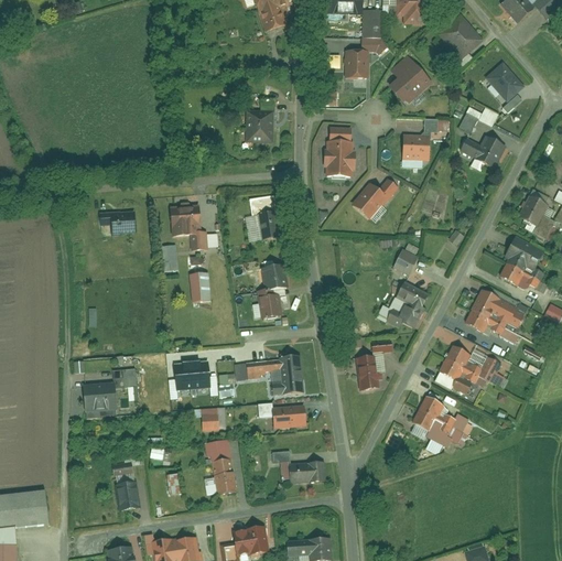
[(254,0),(265,31),(288,23),(281,7),(296,0),(254,0)]
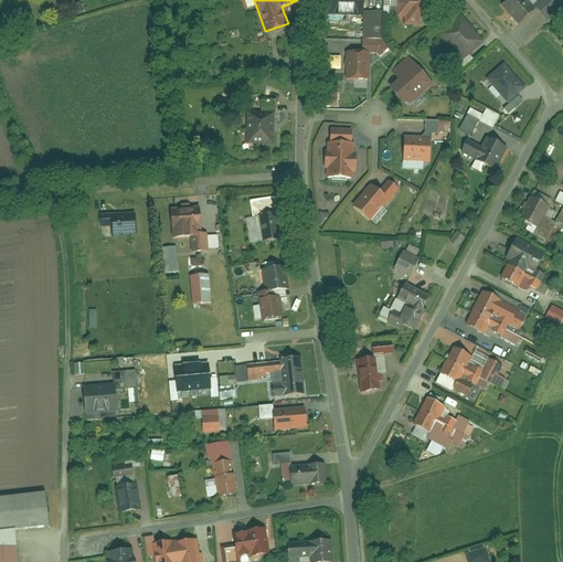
[(326,0),(326,12),(364,13),(363,0),(326,0)]
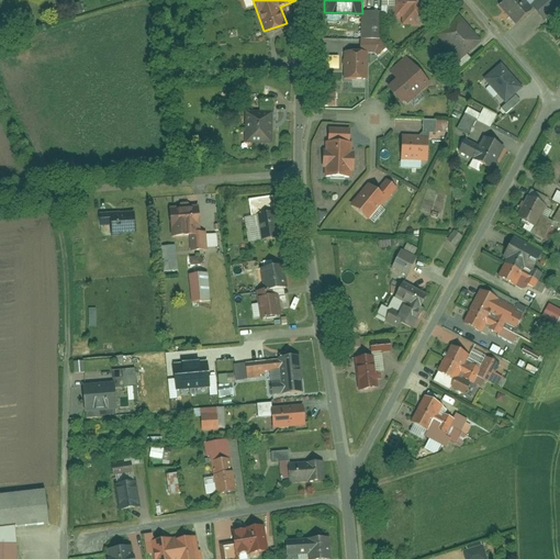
[(393,0),(394,15),(402,15),(402,23),(424,23),(423,0),(393,0)]
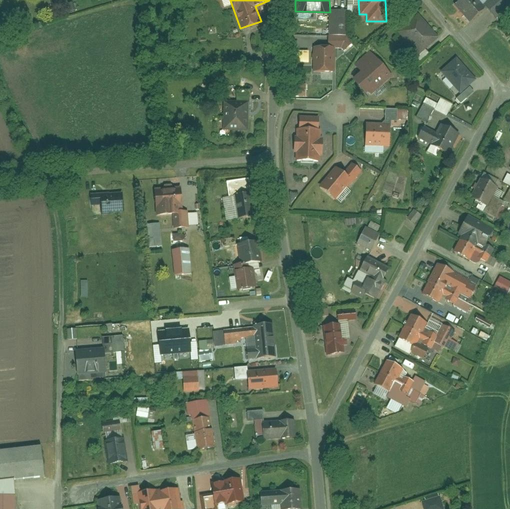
[(485,6),(480,0),(458,0),(455,3),(469,21),(485,6)]
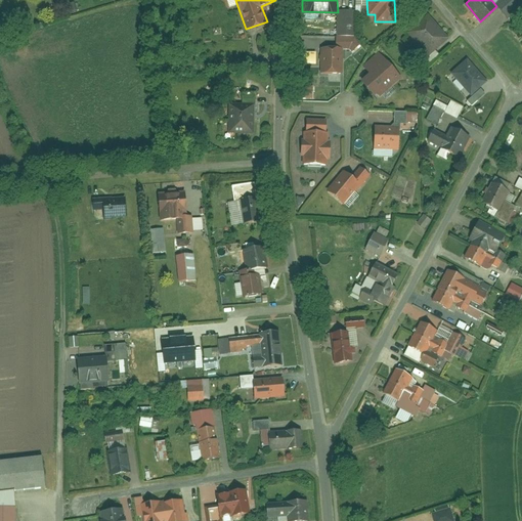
[(448,36),(427,12),(407,30),(429,55),(448,36)]
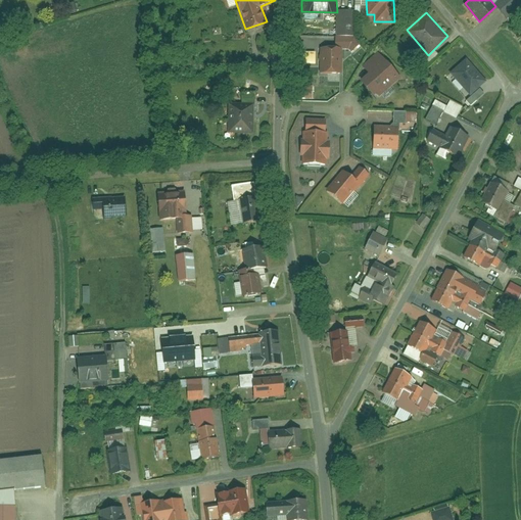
[(342,46),(320,46),(319,72),(341,73),(342,46)]
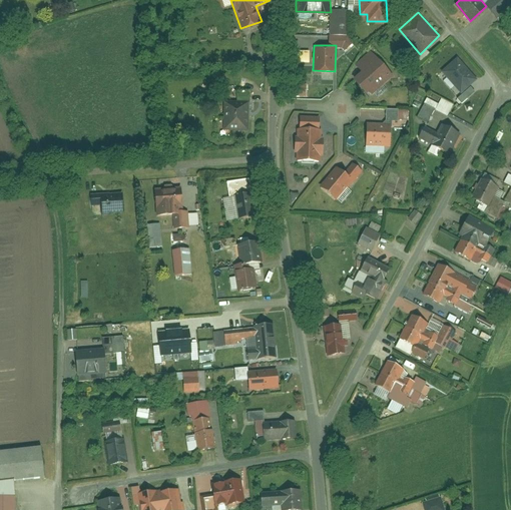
[(362,71),(354,78),(369,96),(393,73),(371,49),(356,61),(362,71)]
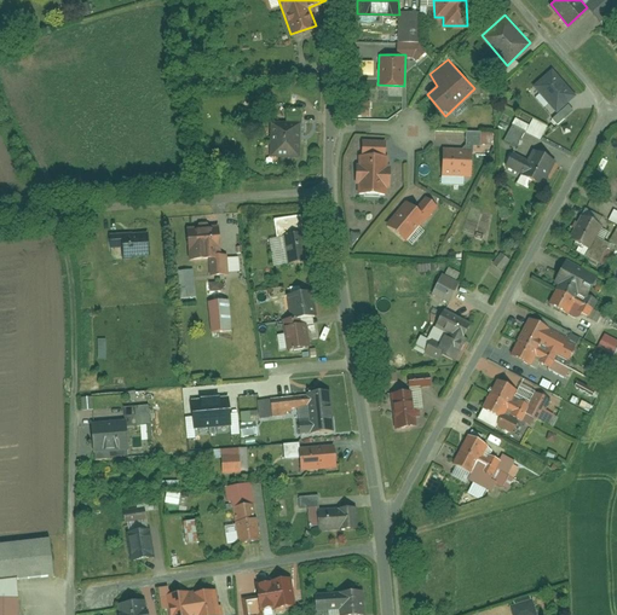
[(370,75),(370,61),(356,61),(356,74),(370,75)]
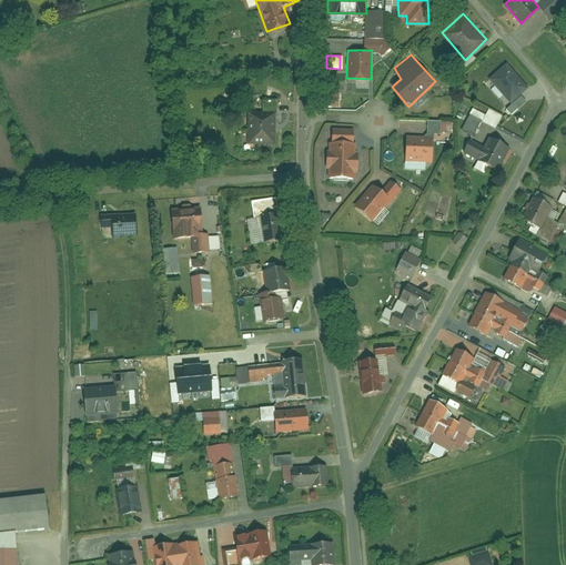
[(506,61),(489,77),(511,102),(528,86),(506,61)]
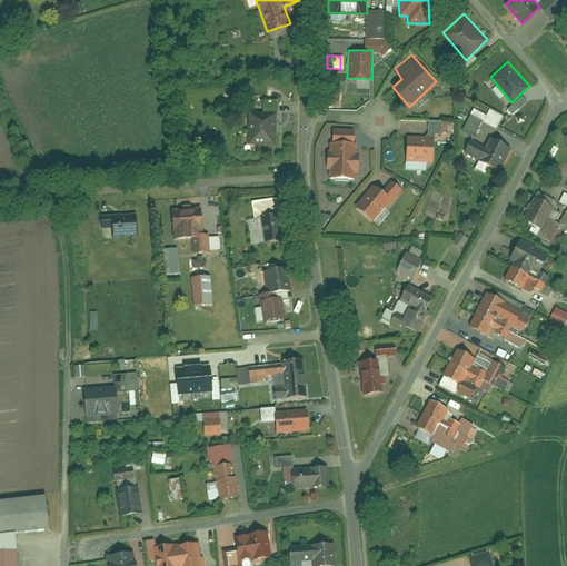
[(337,107),(337,92),(321,91),(321,106),(337,107)]
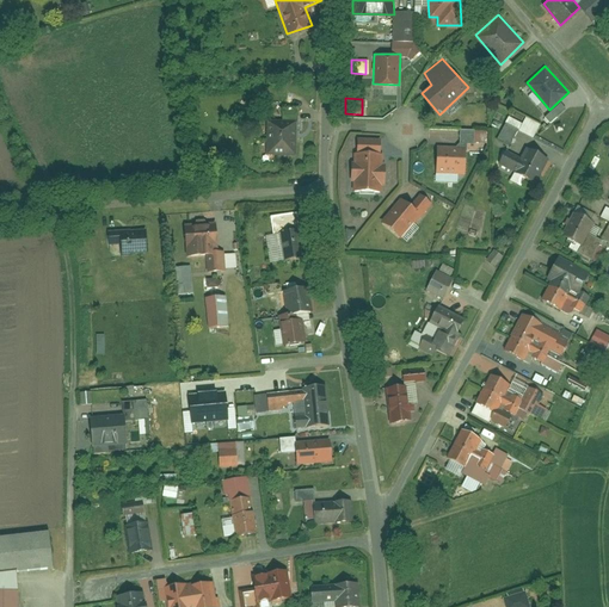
[(537,123),(522,116),(520,122),(505,115),(494,138),(508,144),(515,129),(530,136),(537,123)]
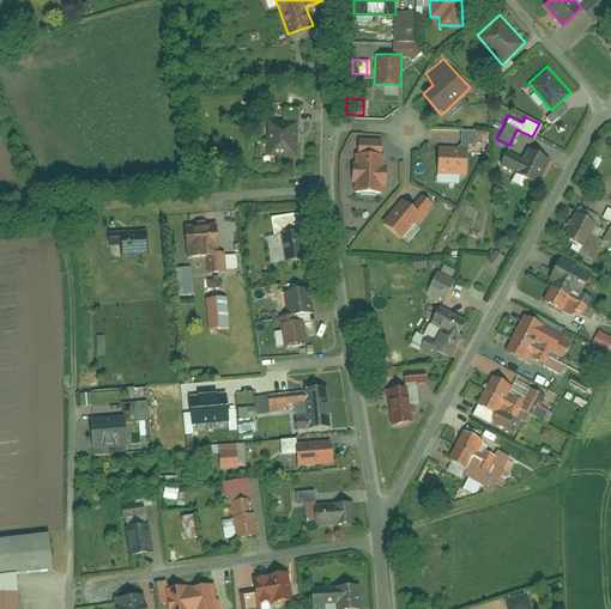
[(296,156),(296,119),(268,117),(267,156),(296,156)]
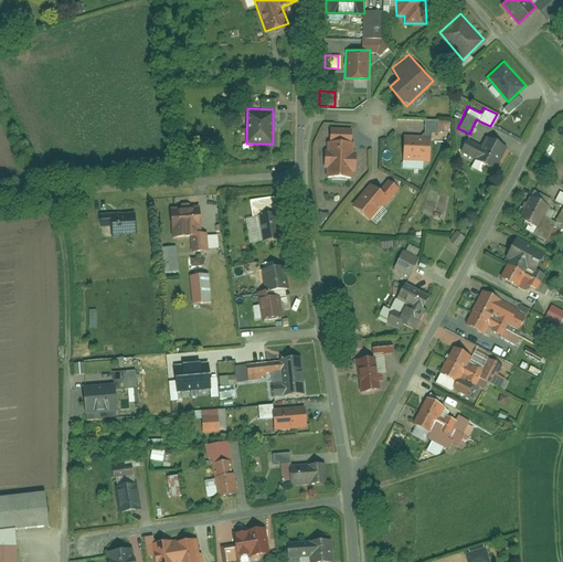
[(429,135),(405,134),(404,159),(429,160),(429,135)]
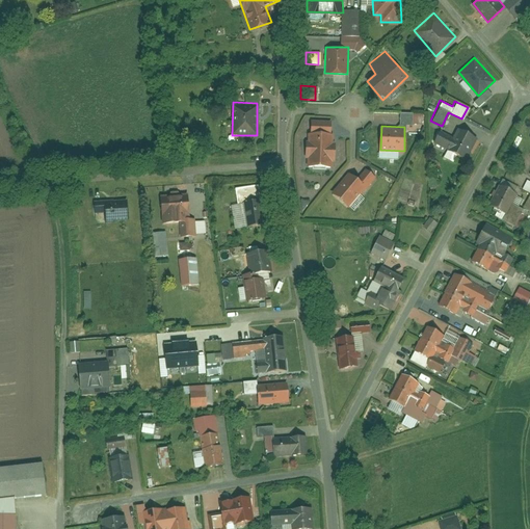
[(453,135),(441,129),(434,141),(467,158),(477,137),(457,127),(453,135)]
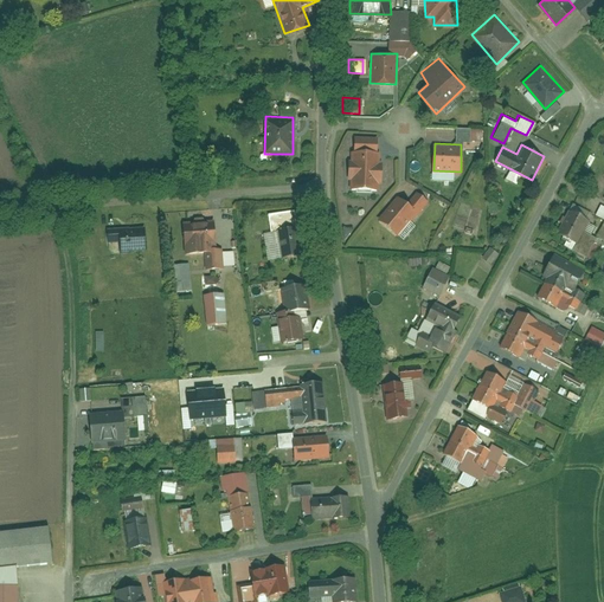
[(379,151),(351,150),(349,189),(379,191),(379,151)]
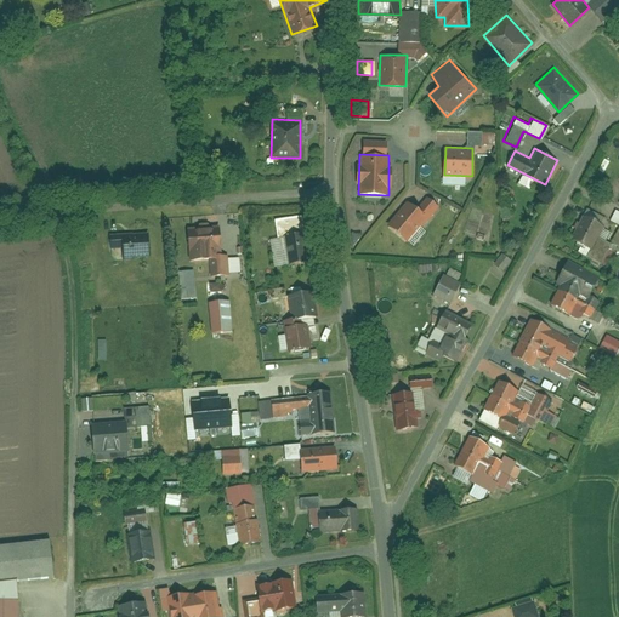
[(407,200),(387,223),(407,241),(429,216),(407,200)]
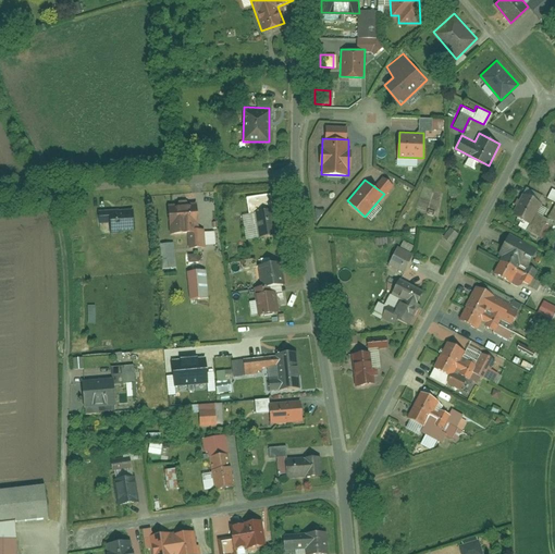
[(554,189),(549,187),(544,197),(554,201),(554,189)]
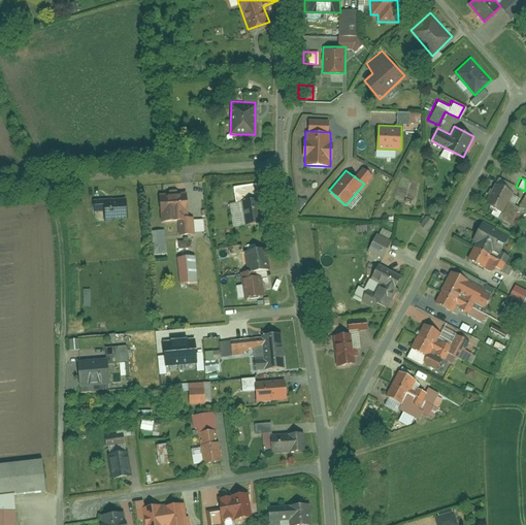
[(233,200),(252,196),(249,183),(230,187),(233,200)]
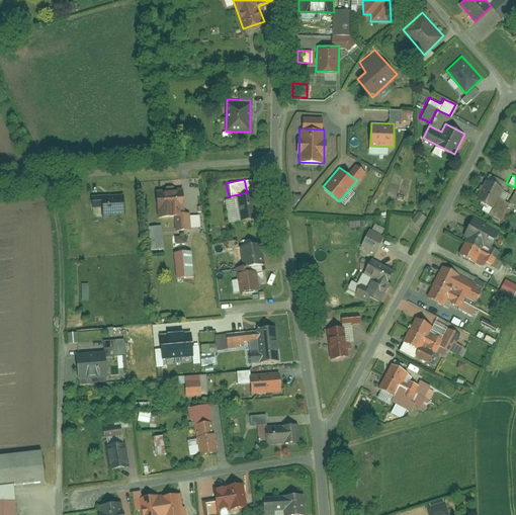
[(503,189),(485,180),(475,199),(493,208),(503,189)]
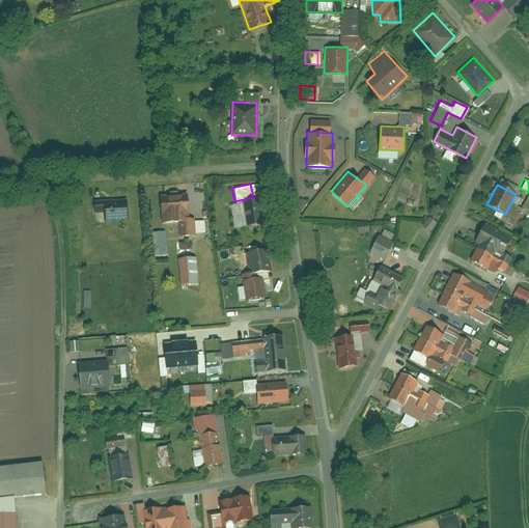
[(187,193),(160,195),(162,221),(190,219),(187,193)]
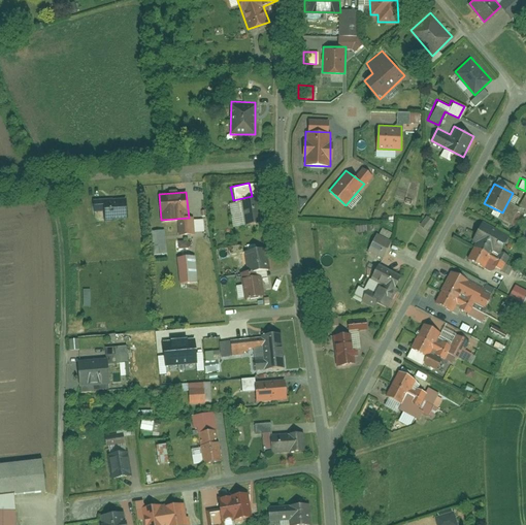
[(525,194),(523,193),(517,203),(525,208),(525,194)]
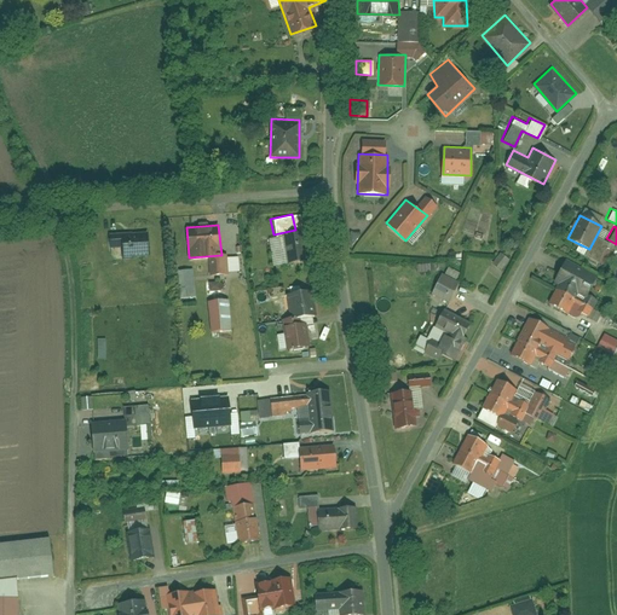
[(146,231),(122,232),(124,255),(149,254),(146,231)]
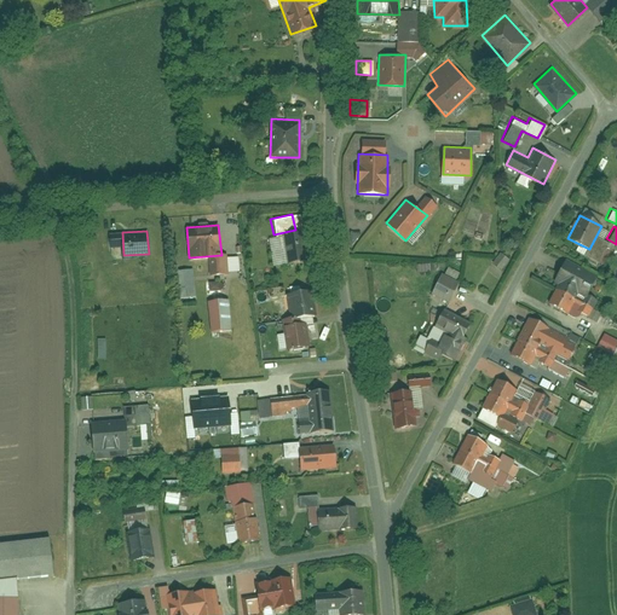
[(305,231),(283,235),(288,264),(310,259),(305,231)]
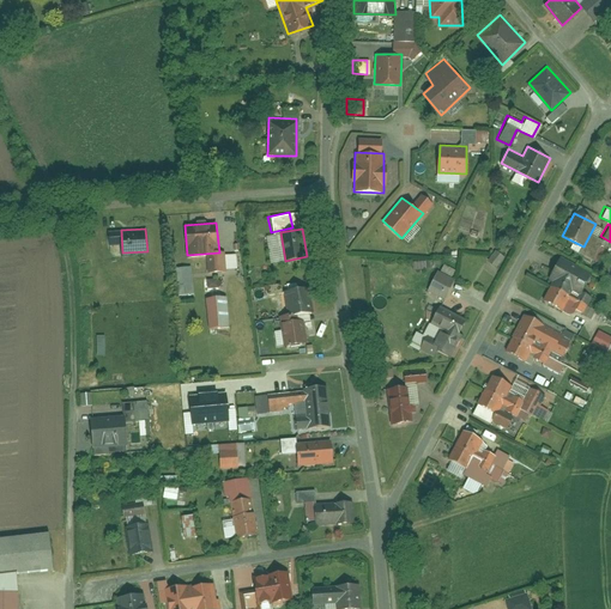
[(277,233),(264,235),(266,262),(279,261),(277,233)]
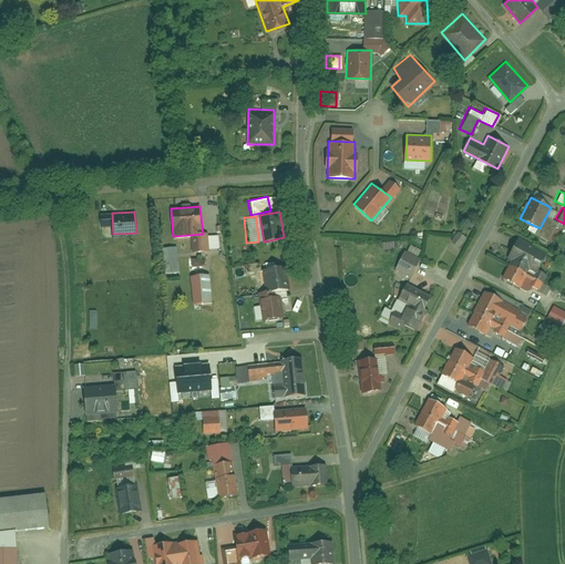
[(455,231),(449,241),(456,246),(463,236),(455,231)]
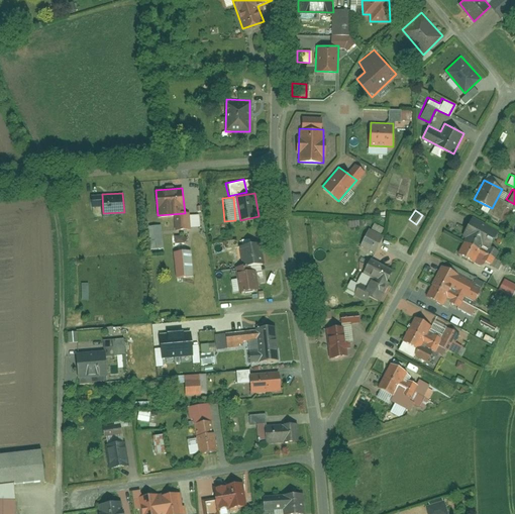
[(495,230),(471,218),(452,252),(472,262),(476,255),(480,258),(479,260),(488,264),(495,250),(488,246),(495,230)]
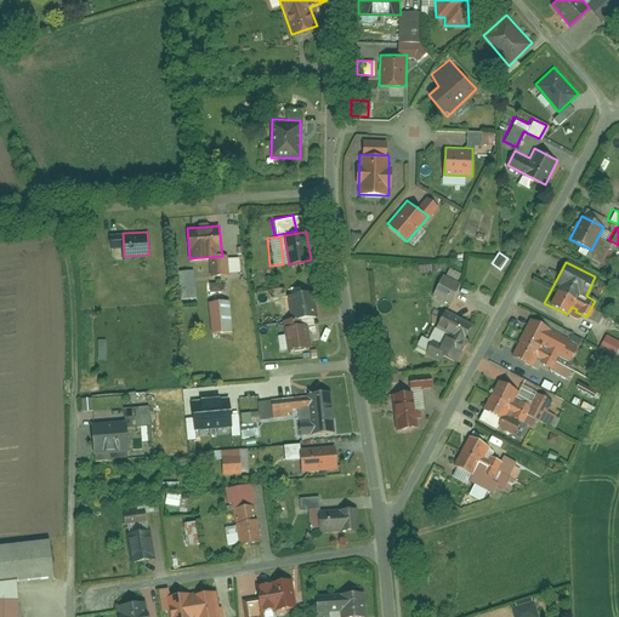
[(172,270),(175,298),(193,297),(191,268),(172,270)]
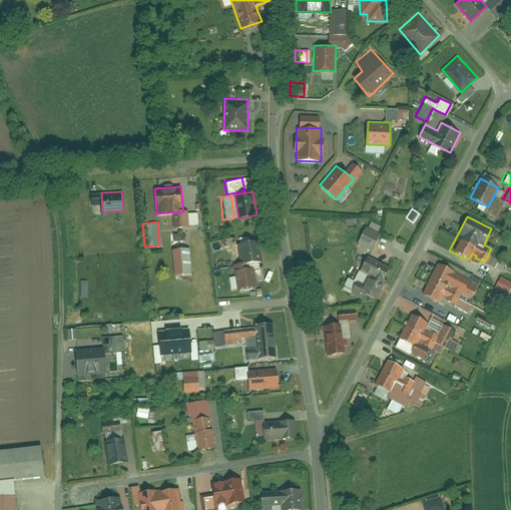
[(380,231),(366,224),(358,241),(372,249),(380,231)]
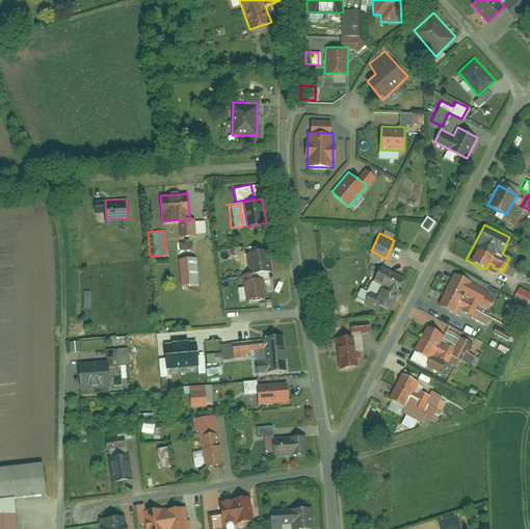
[(188,249),(188,240),(177,241),(178,250),(188,249)]
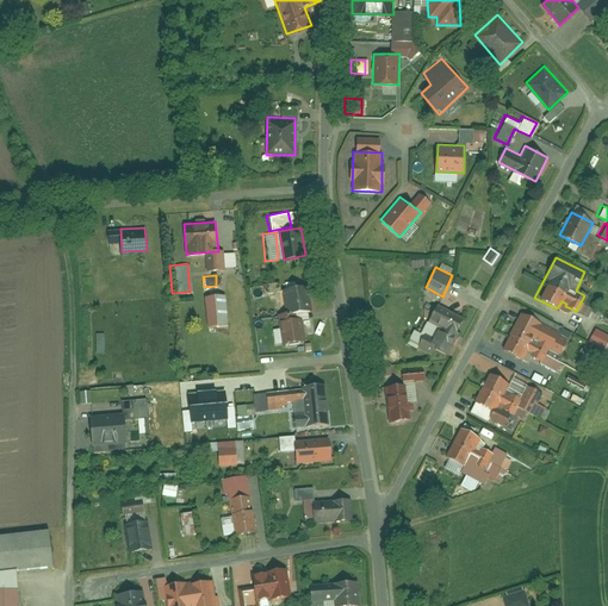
[(308,285),(283,288),(286,313),(312,310),(308,285)]
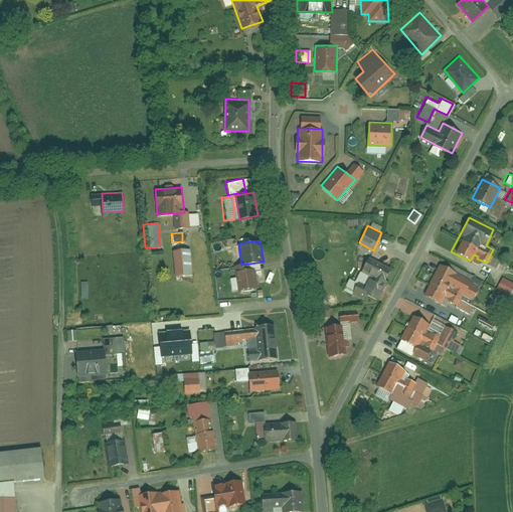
[(190,247),(173,249),(175,275),(192,273),(190,247)]
